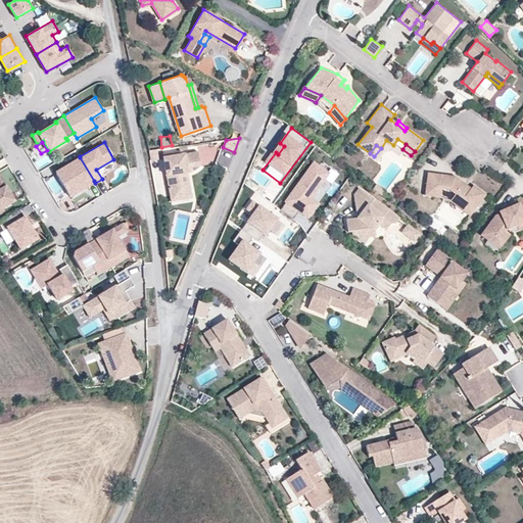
[(159,158),(157,149),(149,151),(151,160),(159,158)]
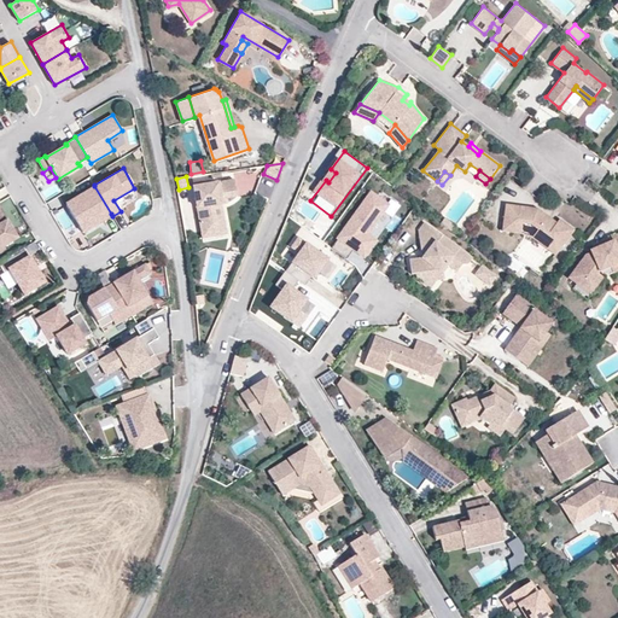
[(211,204),(221,203),(227,202),(226,196),(237,194),(233,178),(192,185),(200,232),(216,229),(211,204)]
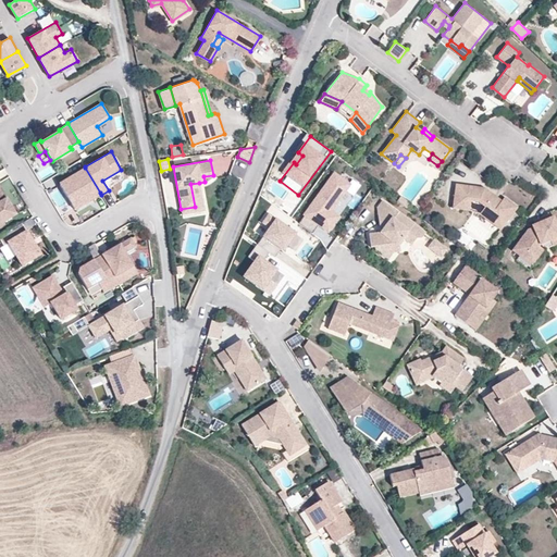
[(100,193),(85,168),(59,184),(74,208),(100,193)]
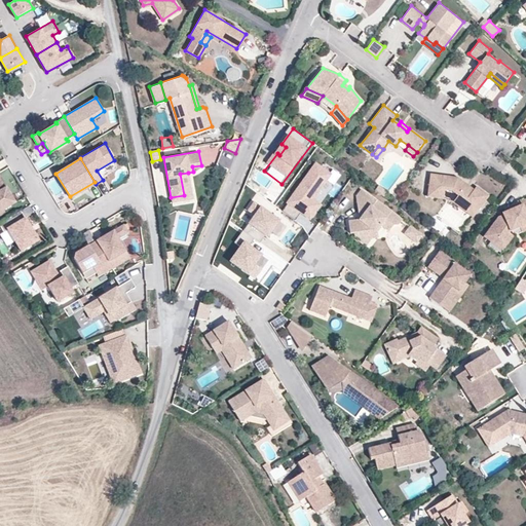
[(332,173),(315,161),(287,202),(310,219),(322,203),(313,198),(332,173)]
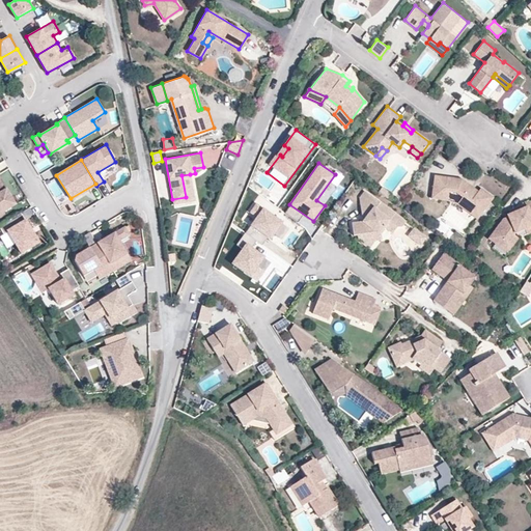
[(194,199),(190,174),(182,175),(186,197),(172,199),(173,203),(194,199)]
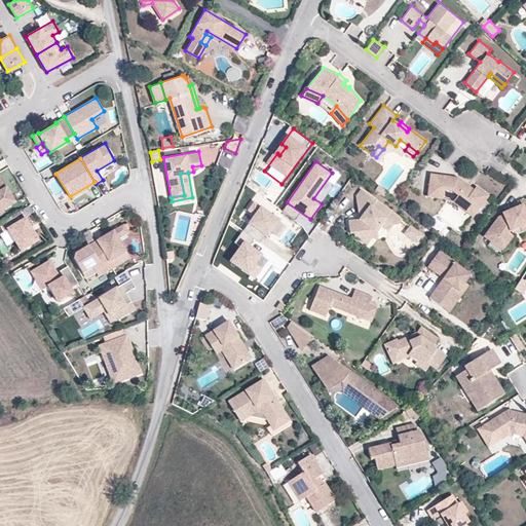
[(474,189),(457,177),(430,174),(427,195),(436,196),(437,188),(444,189),(451,190),(457,194),(455,198),(475,213),(488,195),(476,186),(474,189)]
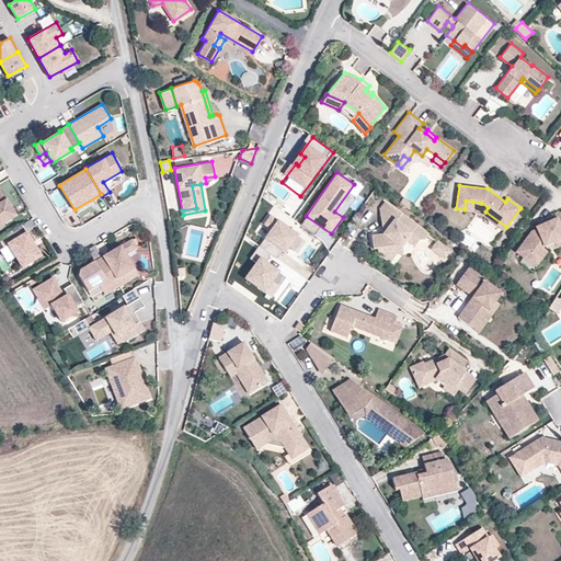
[(0,224),(15,215),(0,189),(0,224)]
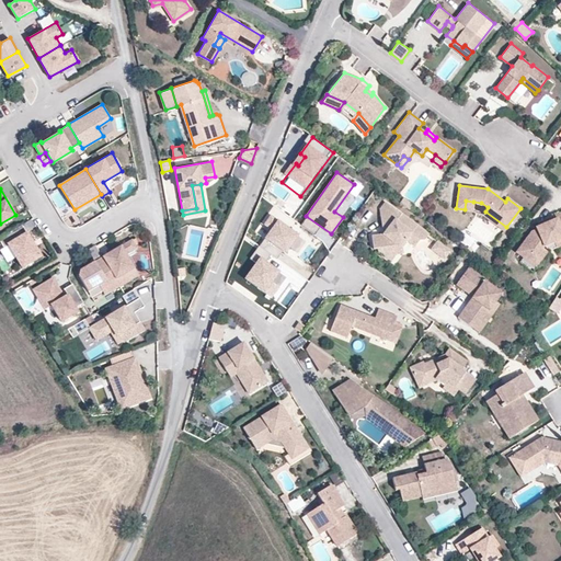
[(405,198),(402,203),(411,210),(414,205),(405,198)]
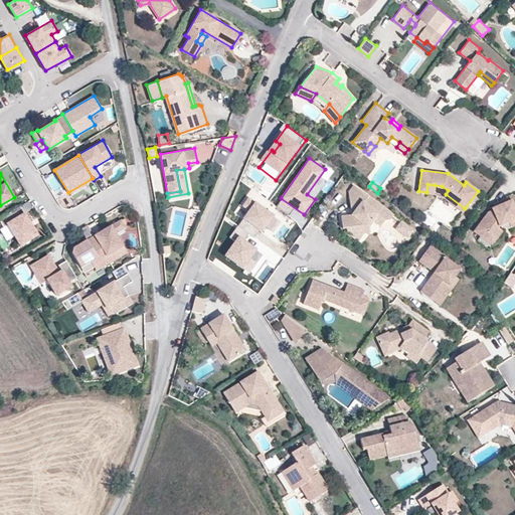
[(434,193),(435,185),(427,184),(426,192),(434,193)]
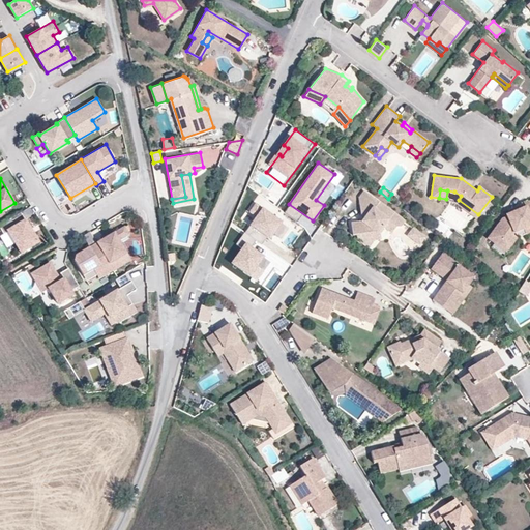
[(406,221),(364,190),(359,197),(361,209),(369,214),(363,221),(352,223),(353,235),(357,234),(358,240),(365,244),(375,232),(381,231),(384,226),(392,232),(398,226),(402,226),(406,221)]
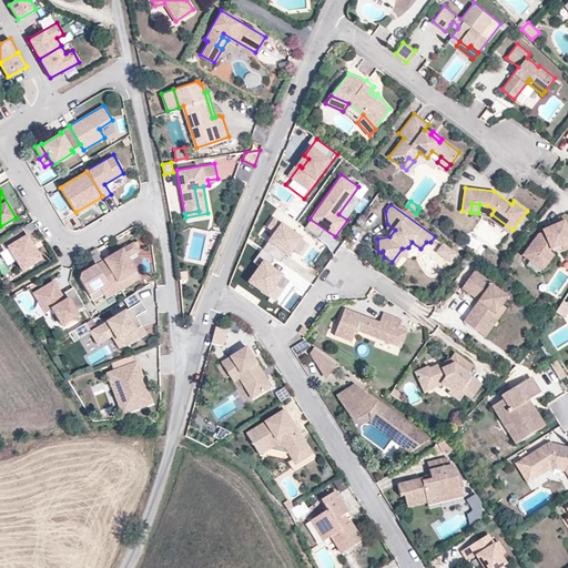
[(513,230),(492,214),(488,217),(510,233),(513,230)]
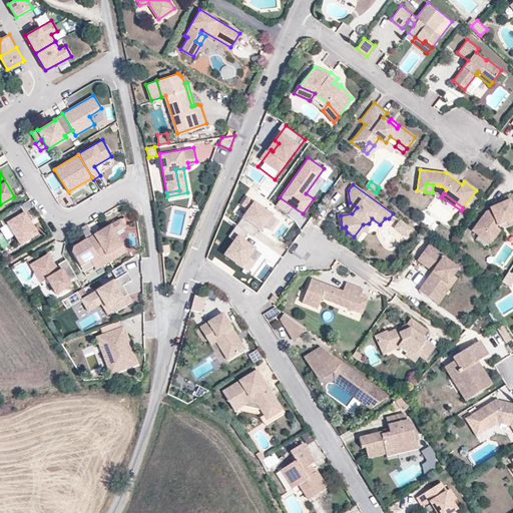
[(501,202),(493,205),(490,207),(490,208),(485,210),(475,224),(489,234),(496,225),(496,224),(506,220),(508,225),(512,222),(512,193),(500,199),(501,202)]
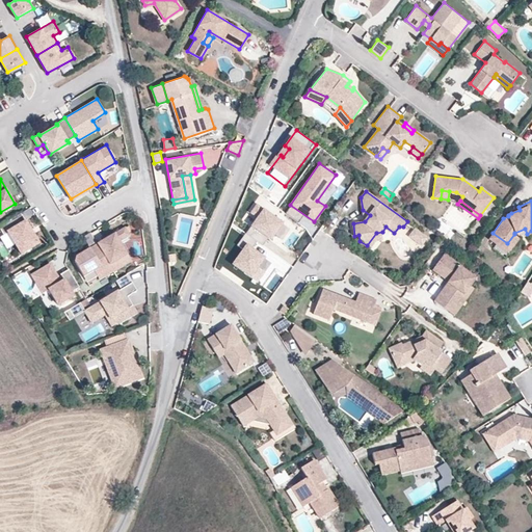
[(258,241),(264,245),(268,238),(271,240),(283,223),(257,204),(250,213),(258,217),(246,233),(258,241)]
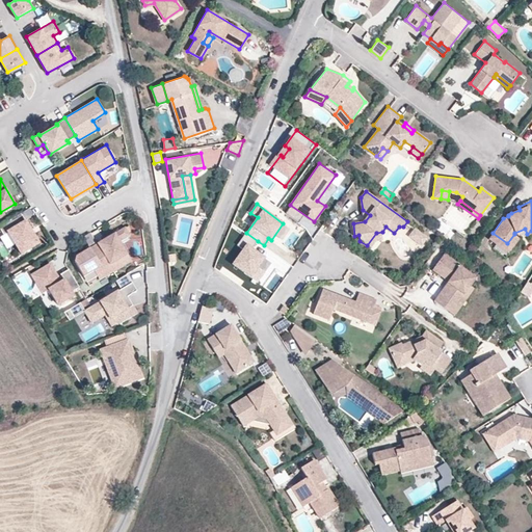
[(38,242),(20,212),(0,223),(0,228),(3,234),(7,231),(21,253),(38,242)]
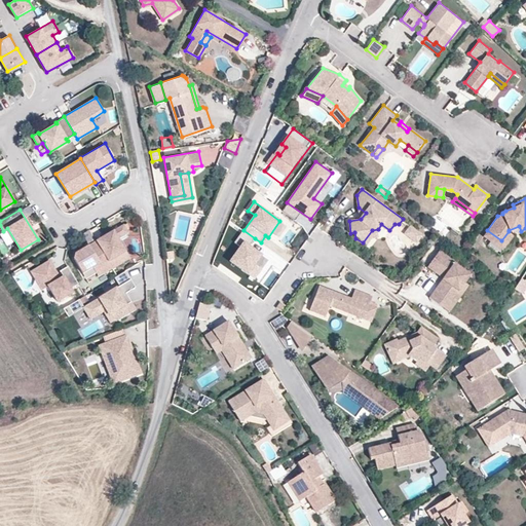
[(125,251),(118,238),(128,232),(126,229),(128,227),(127,222),(123,224),(96,240),(112,267),(122,262),(118,255),(125,251)]
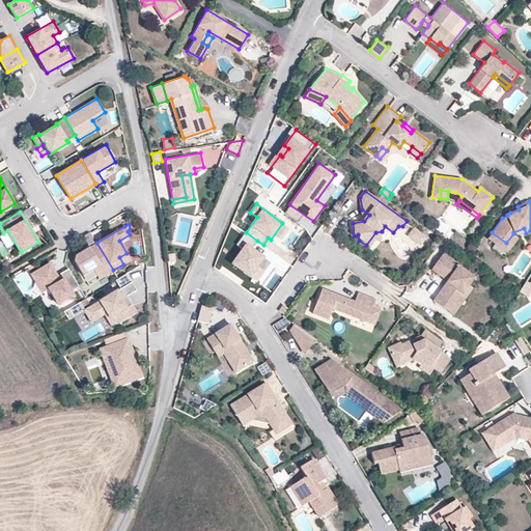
[(426,238),(415,228),(409,235),(421,245),(426,238)]
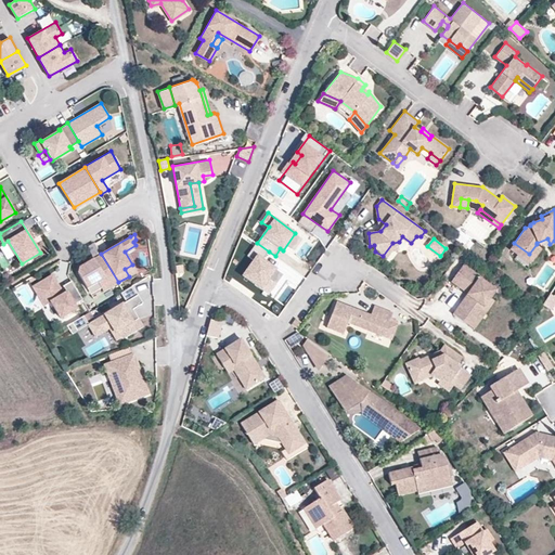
[(118,282),(101,254),(94,242),(87,246),(93,257),(78,267),(77,271),(87,287),(98,281),(104,291),(118,282)]
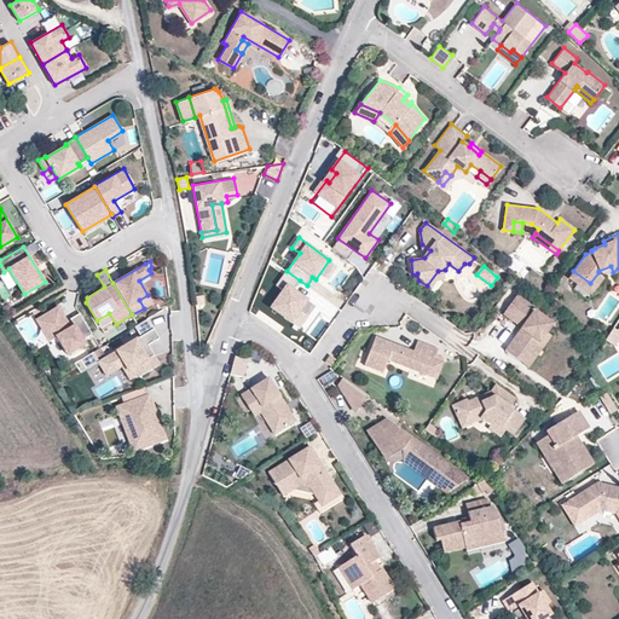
[(446,278),(445,270),(438,271),(427,285),(431,289),(438,279),(446,278)]
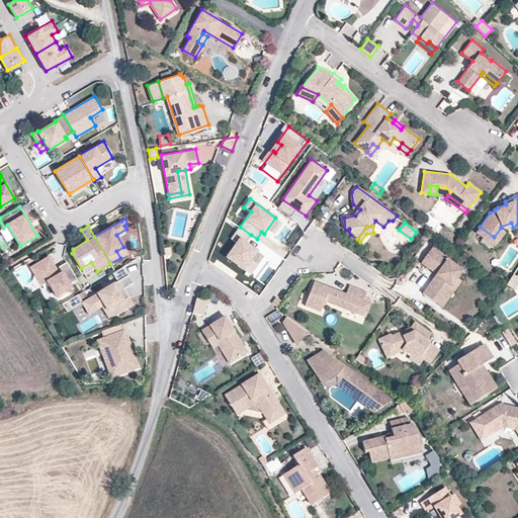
[(246,242),(251,235),(240,227),(232,238),(238,243),(228,257),(251,274),(258,264),(252,260),(258,251),(246,242)]
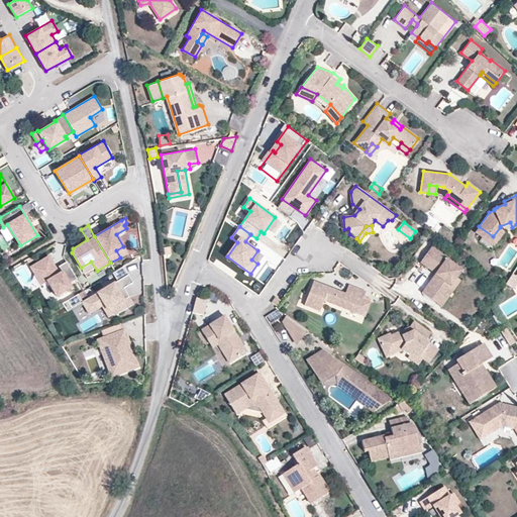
[(494,245),(504,231),(500,227),(493,236),(479,226),(476,231),(494,245)]
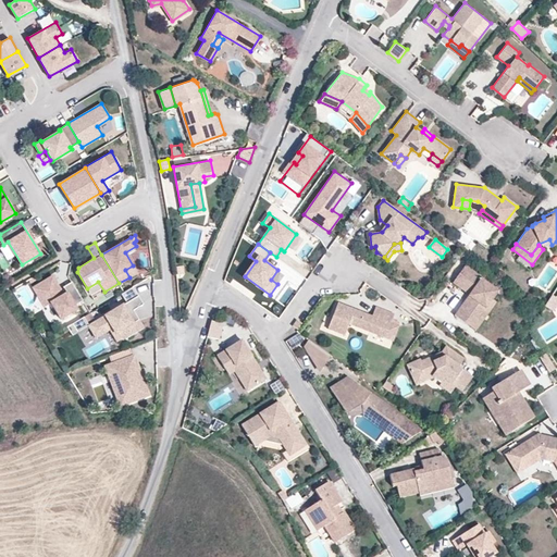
[(498,291),(482,279),(483,277),(466,264),(453,283),(470,295),(456,314),(469,324),(475,314),(479,318),(486,308),(493,299),(498,291)]
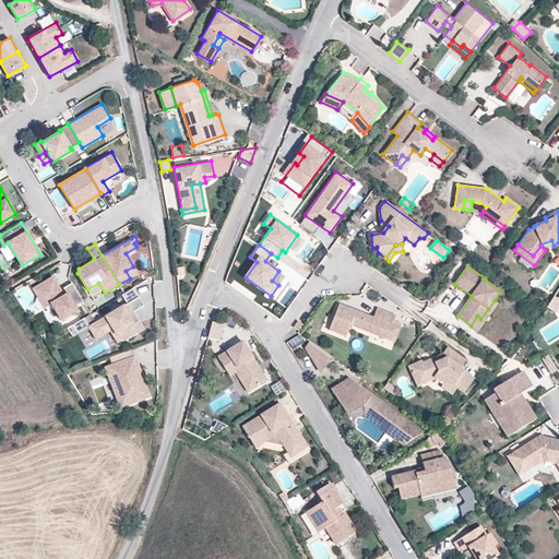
[(138,273),(133,266),(126,271),(130,278),(138,273)]
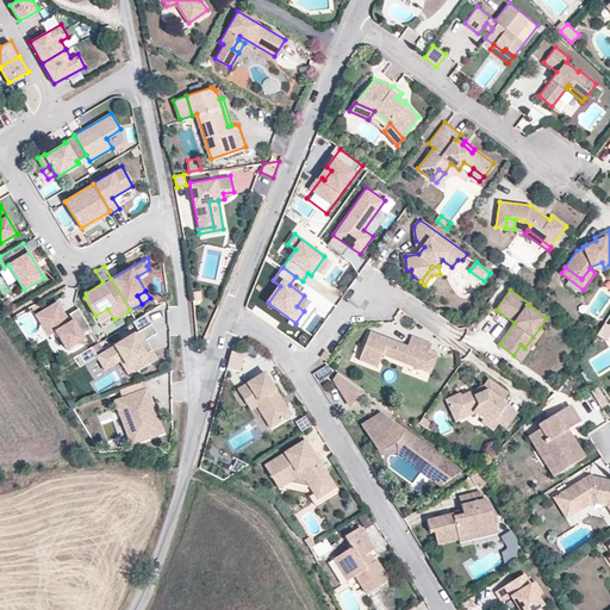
[(81,334),(91,329),(79,307),(69,313),(70,316),(73,321),(68,323),(66,319),(67,318),(57,302),(41,311),(45,319),(41,322),(48,334),(55,330),(66,348),(83,337),(81,334)]
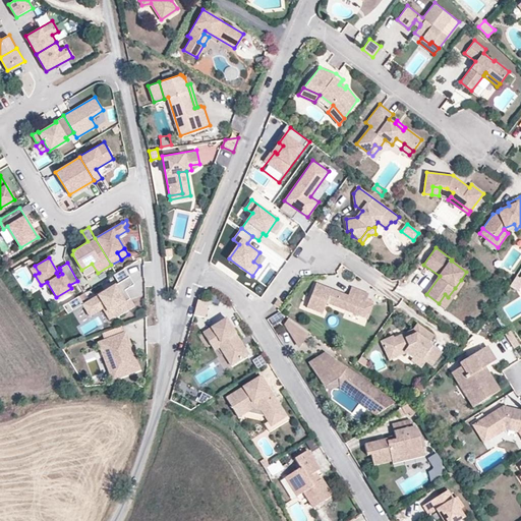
[(92,264),(81,270),(88,279),(98,273),(92,264)]
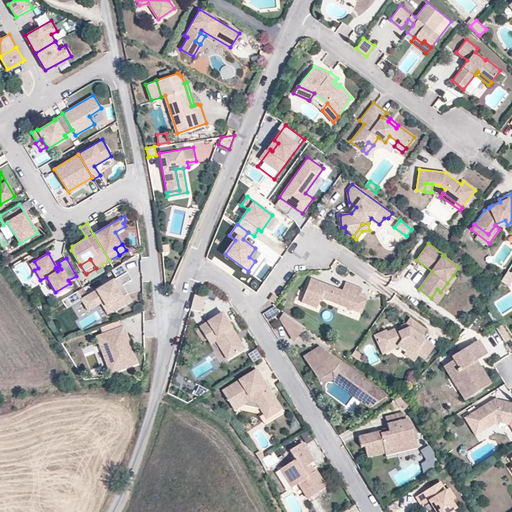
[(132,301),(122,284),(131,279),(122,263),(76,290),(81,298),(88,310),(100,302),(107,313),(114,309),(115,311),(132,301)]
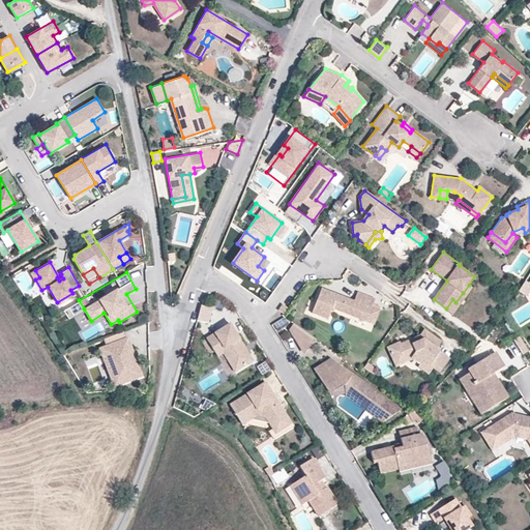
[(526,296),(529,290),(529,284),(526,282),(519,292),(526,296)]
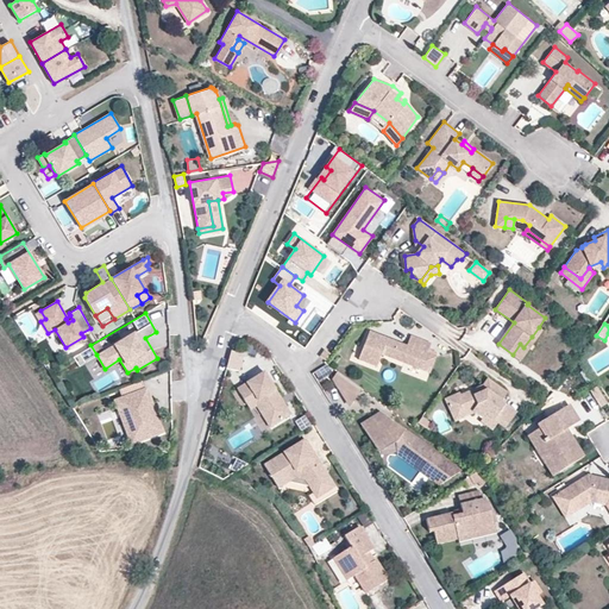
[(521,360),(542,330),(539,327),(532,337),(523,347),(520,344),(513,355),(521,360)]
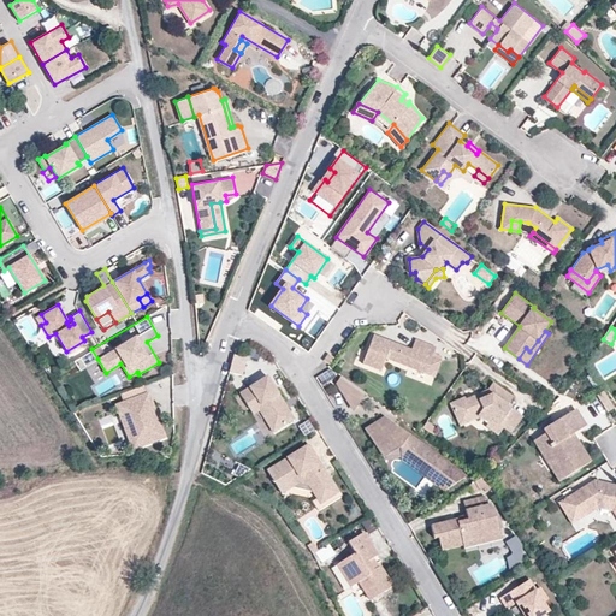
[(433,357),(434,353),(437,347),(416,338),(413,349),(374,335),(363,362),(383,369),(388,357),(427,373),(433,357)]
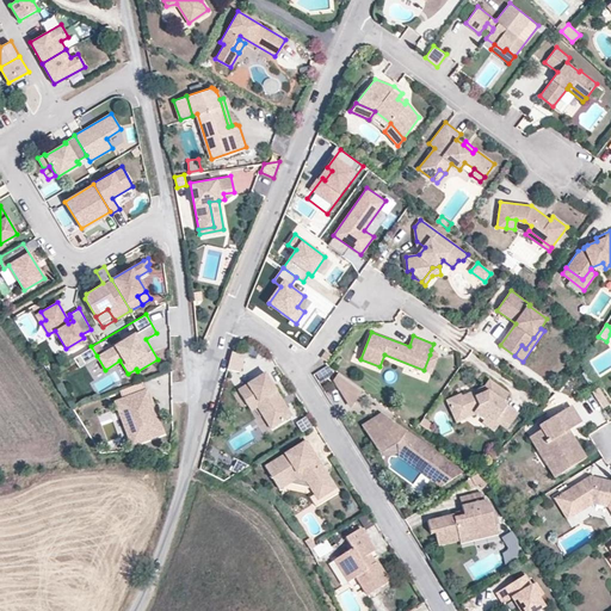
[(97,356),(91,346),(79,353),(85,363),(97,356)]
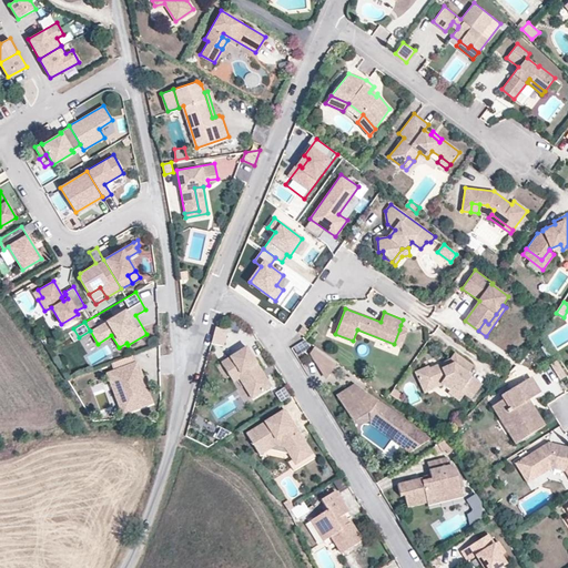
[(229,328),(216,325),(212,342),(224,345),(229,328)]
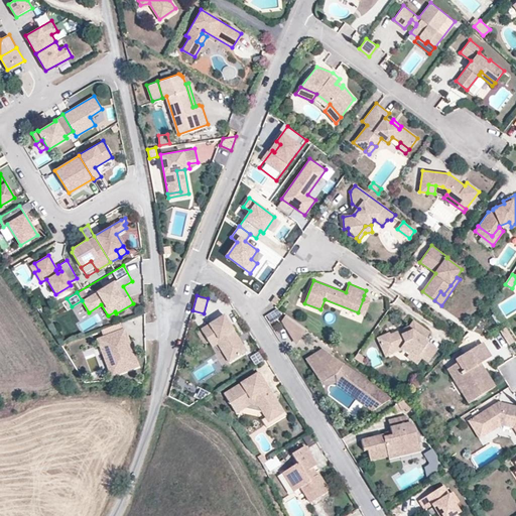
[(276,304),(280,298),(275,295),(271,301),(276,304)]
